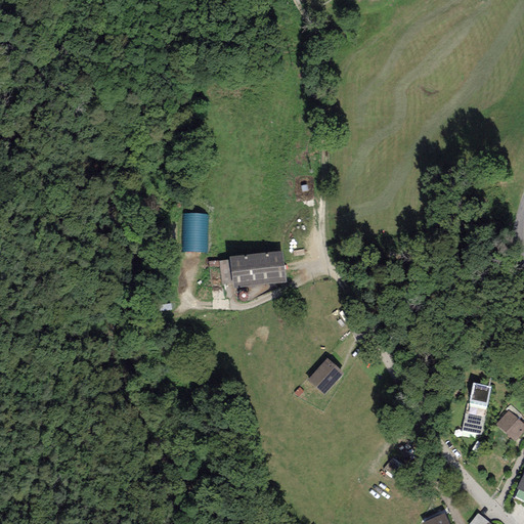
[(281,254),(229,257),(231,293),(284,289),(281,254)]
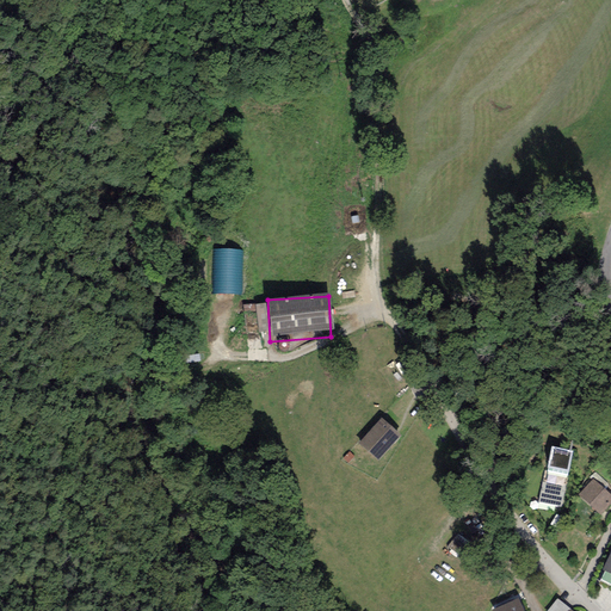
[(381,419),(359,442),(377,460),(399,437),(381,419)]
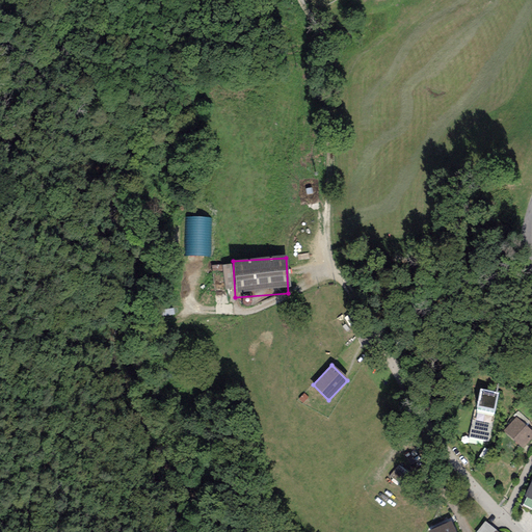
[(498,392),(479,390),(475,409),(494,414),(498,392)]
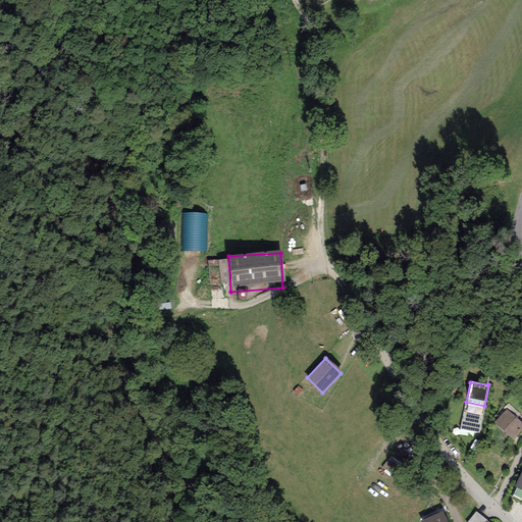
[(479,433),(484,406),(466,402),(464,402),(459,429),(479,433)]
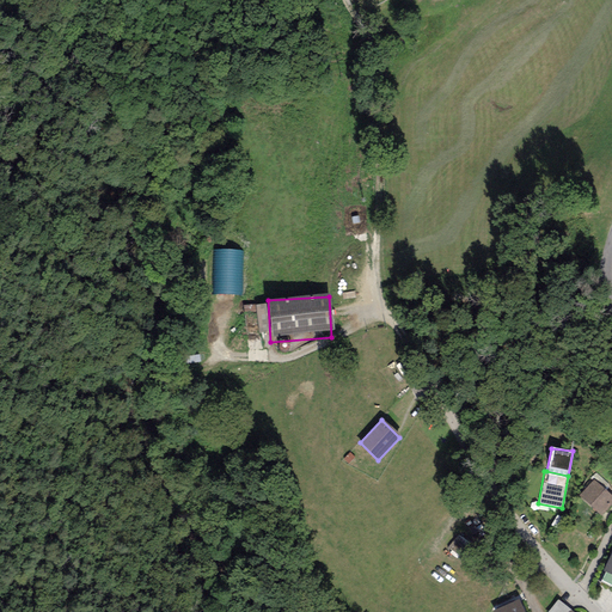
[(611,496),(594,481),(580,496),(601,516),(611,503),(611,496)]
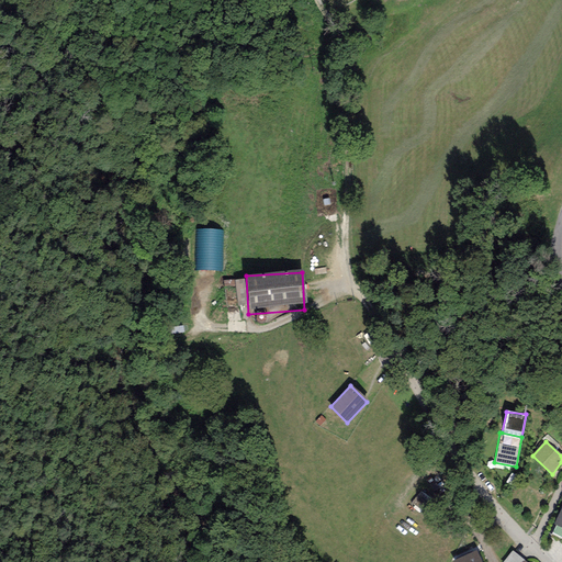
[(523,561),(525,561),(513,550),(503,561),(523,561)]
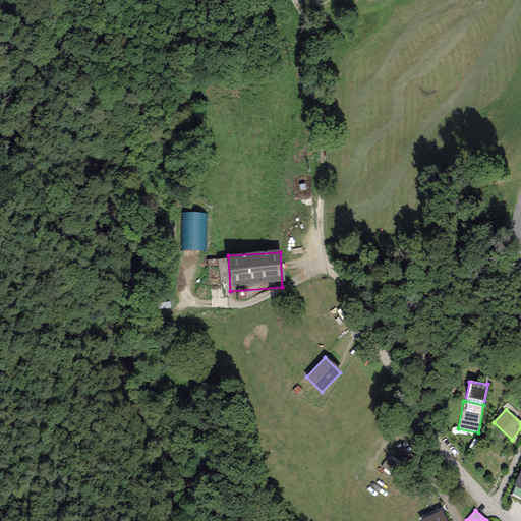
[(445,520),(441,511),(419,520),(445,520)]
